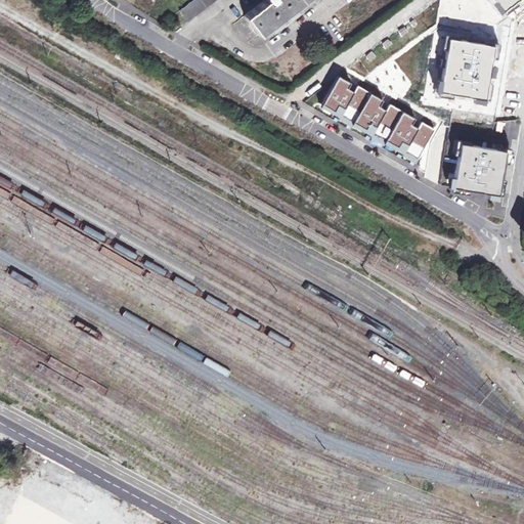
[(191,0),(179,9),(189,20),(216,0),(191,0)]
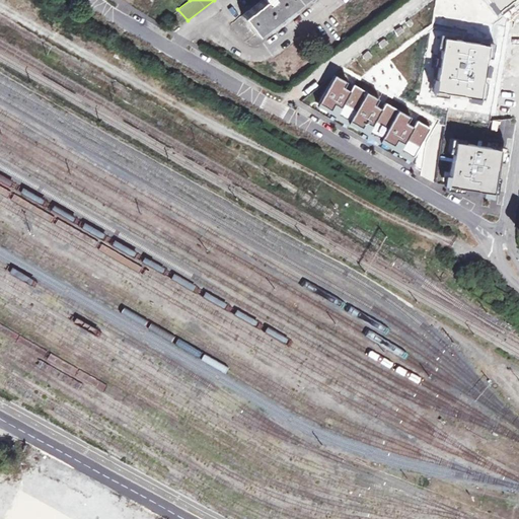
[(256,0),(239,14),(255,33),(299,0),(256,0)]
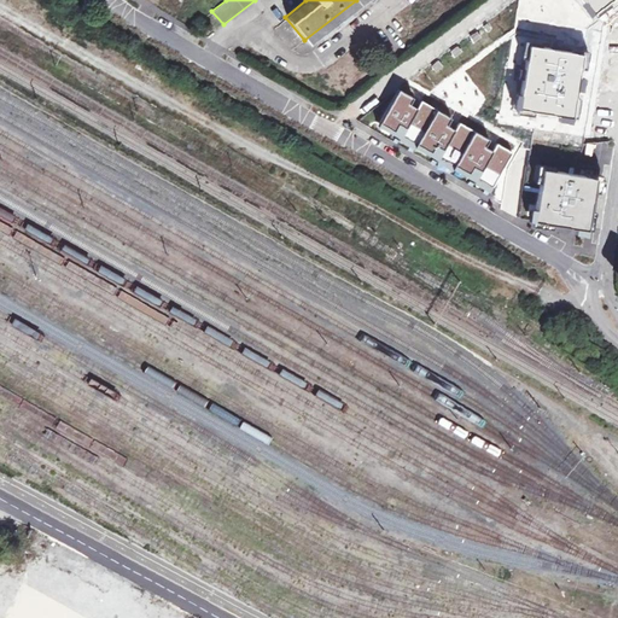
[(579,0),(589,13),(606,0),(579,0)]
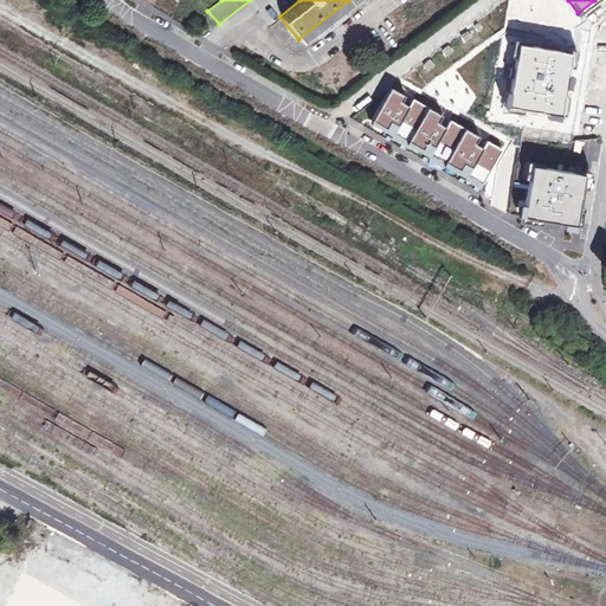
[(572,53),(516,43),(505,103),(560,114),(572,53)]
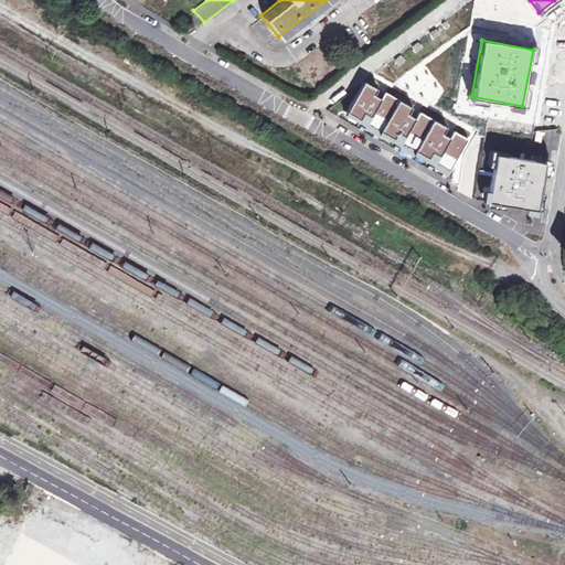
[(564,75),(554,74),(551,110),(564,110),(564,75)]
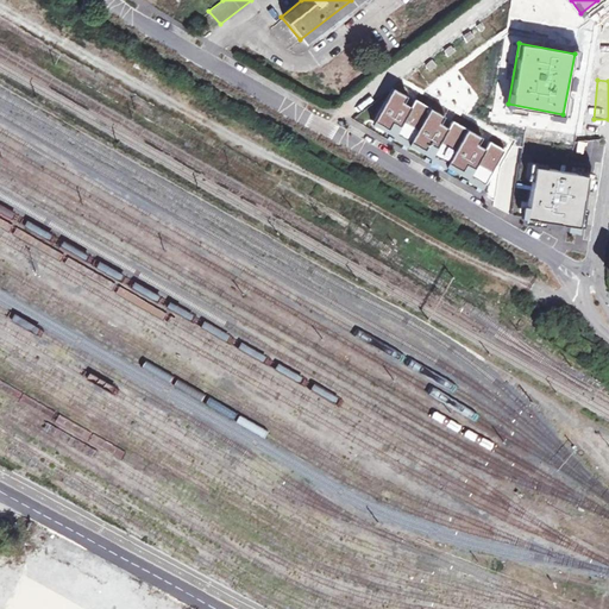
[(410,100),(394,89),(374,125),(483,189),(506,150),(490,140),(485,149),(481,145),(483,140),(456,124),(450,133),(439,127),(444,119),(416,104),(414,108),(408,105),(410,100)]
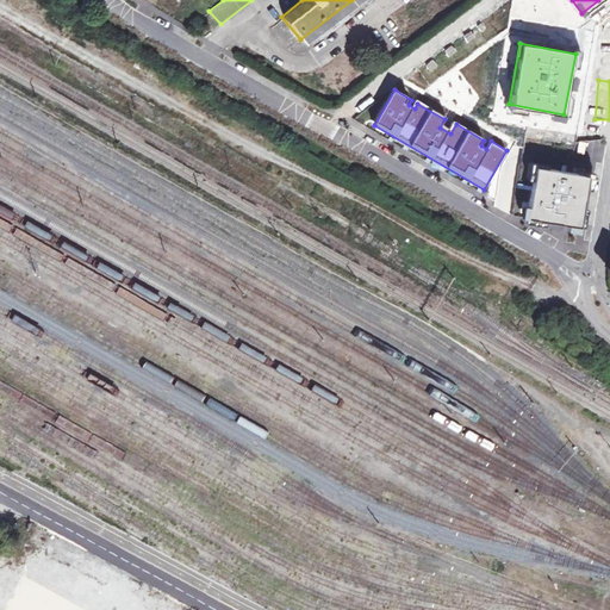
[(580,134),(529,124),(524,148),(514,147),(500,168),(493,205),(506,207),(505,217),(518,221),(517,226),(587,240),(601,172),(574,167),(580,134)]
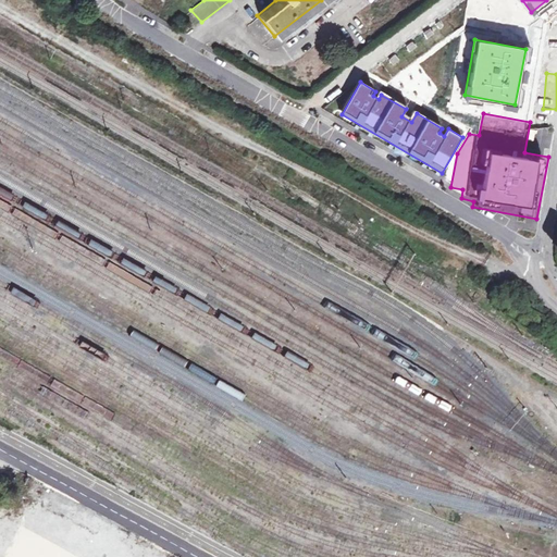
[(126,556),(27,502),(20,514),(7,507),(0,519),(0,556),(126,556)]
